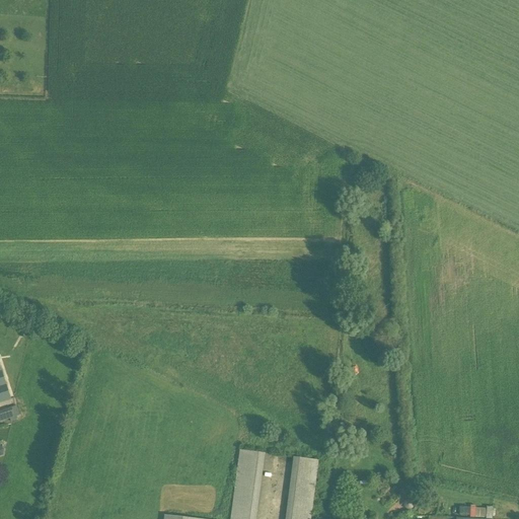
[(0,402),(11,399),(0,365),(0,402)]
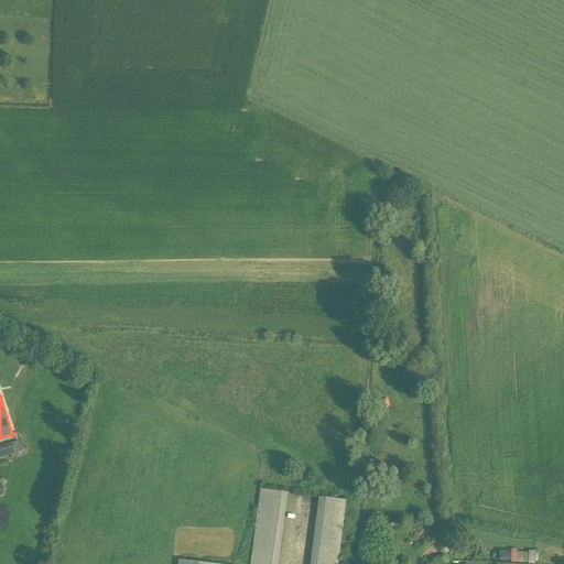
[(0,457),(15,453),(13,442),(0,446),(0,457)]
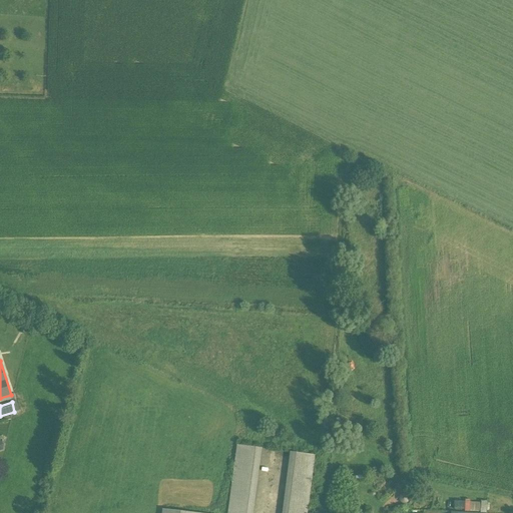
[(252,512),(262,448),(236,445),(227,512),(194,512),(162,509),(161,512),(252,512)]
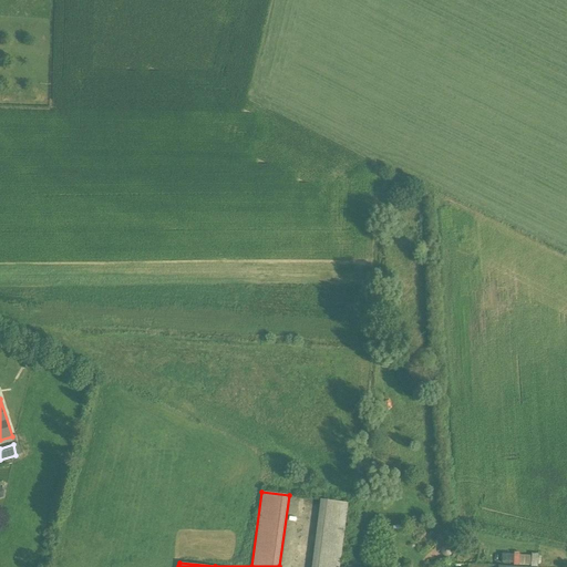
[(339,566),(348,503),(320,500),(311,566),(339,566)]
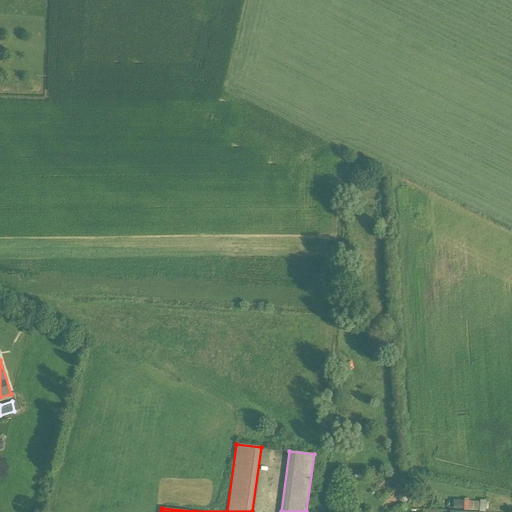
[(402,503),(403,503),(404,502),(405,502),(406,502),(406,501),(407,501),(407,500),(407,499),(408,499),(408,498),(408,497),(408,496),(407,496),(407,495),(407,494),(406,494),(406,493),(405,493),(404,493),(404,492),(403,492),(402,492),(401,492),(400,493),(399,493),(399,494),(398,494),(398,495),(398,496),(397,496),(397,497),(397,498),(397,499),(398,499),(398,500),(398,501),(399,501),(399,502),(400,502),(401,502),(402,503)]
